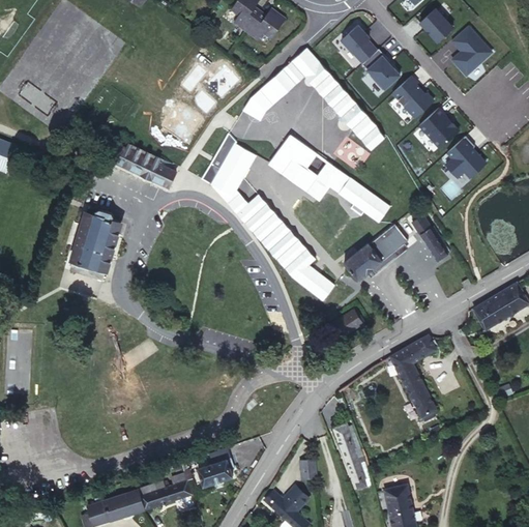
[(239,24),(251,32),(265,12),(259,7),(263,2),(260,0),(245,0),(235,15),(242,20),(239,24)]
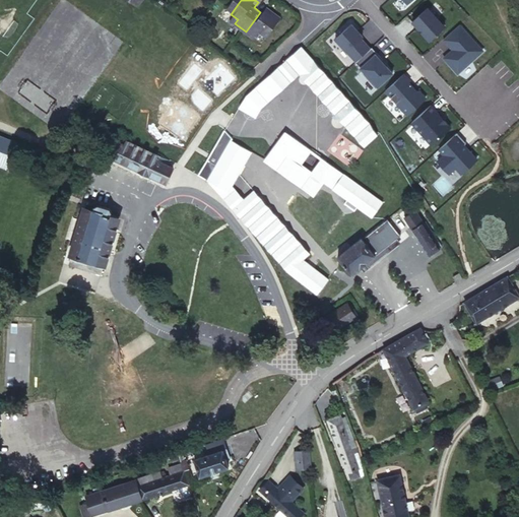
[(413,24),(431,44),(446,29),(429,10),(413,24)]
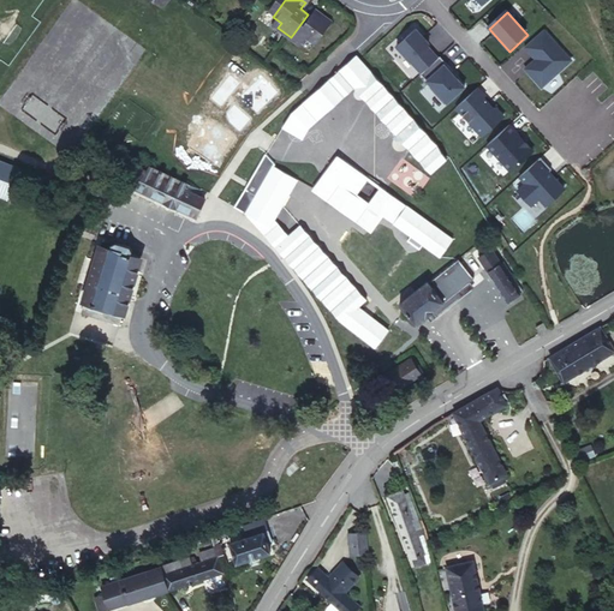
[(308,15),(291,37),(308,51),(313,43),(321,49),(337,27),(323,16),(319,23),(308,15)]
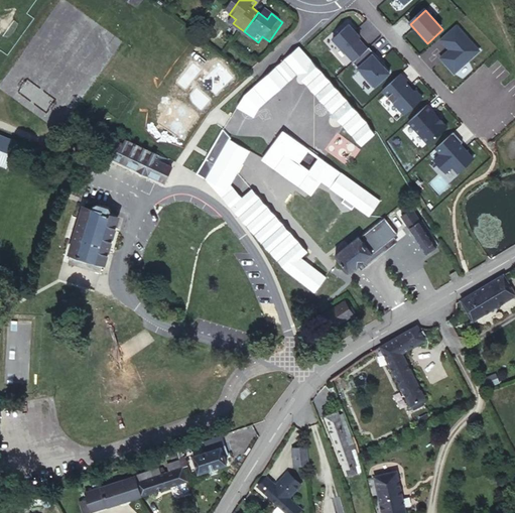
[(355,65),(369,51),(360,41),(361,39),(351,27),(335,42),(355,65)]
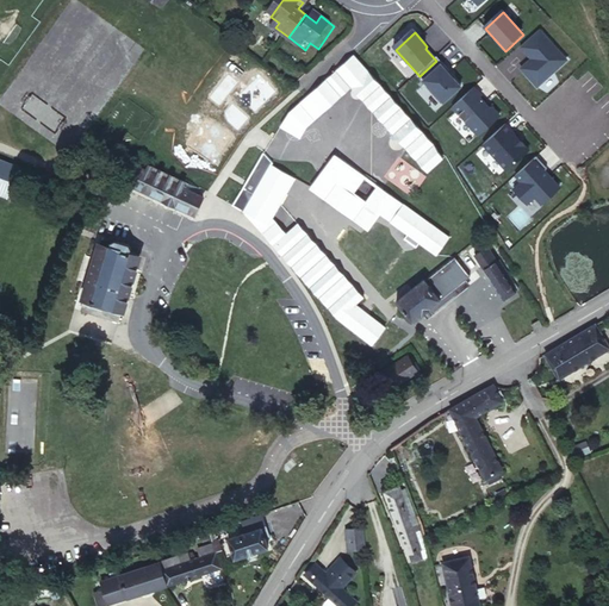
[(522,50),(533,63),(535,66),(524,75),(539,91),(569,64),(541,33),(522,50)]
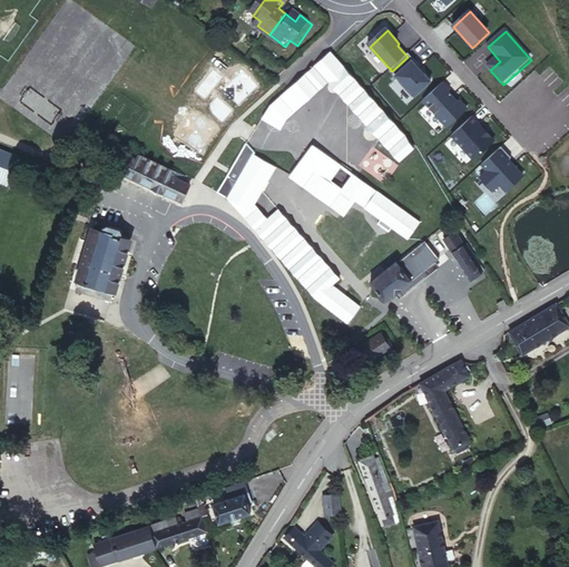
[(287,119),(345,70),(331,54),(272,104),(263,119),(280,130),(287,119)]
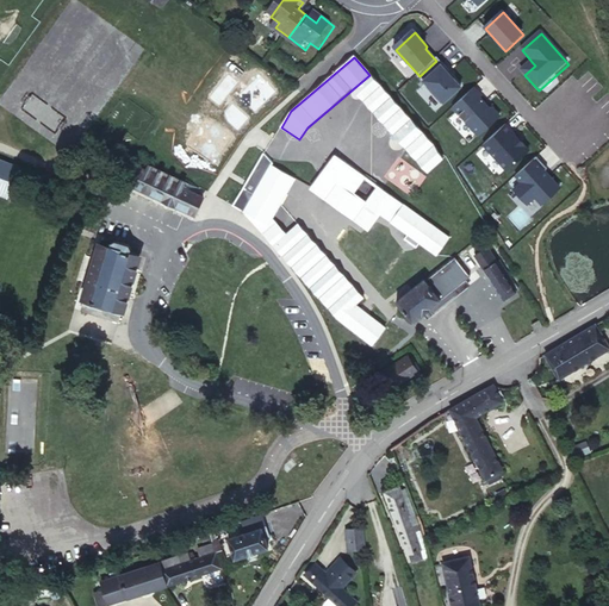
[(535,66),(533,63),(522,73),(524,75),(535,66)]
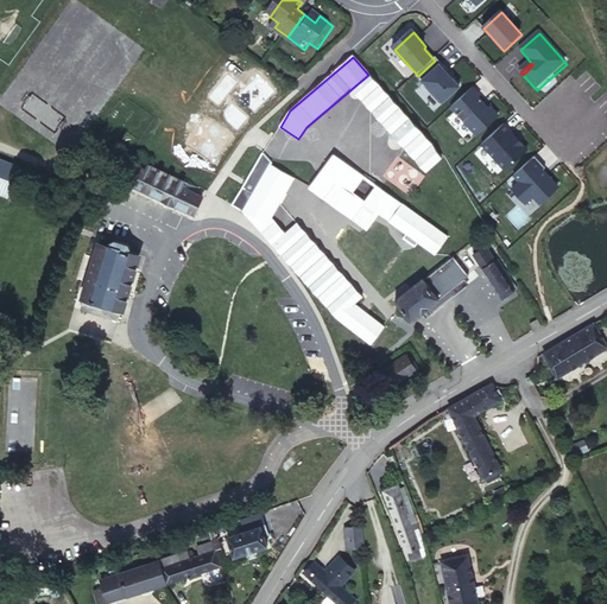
[(446,160),(368,75),(352,91),(352,101),(361,101),(393,135),(387,145),(392,156),(403,151),(427,177),(446,160)]
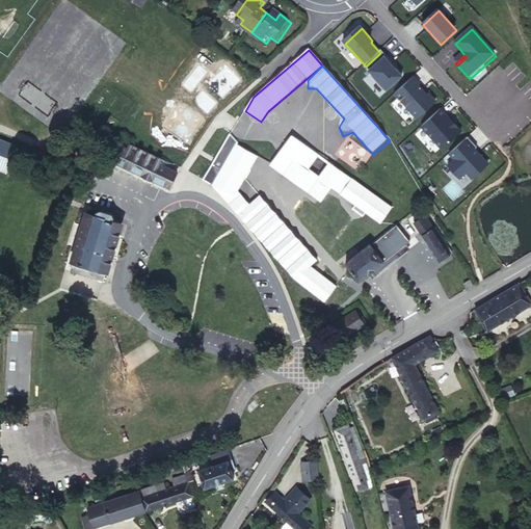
[(421,86),(415,80),(396,97),(418,122),(436,104),(430,97),(428,98),(419,87),(421,86)]
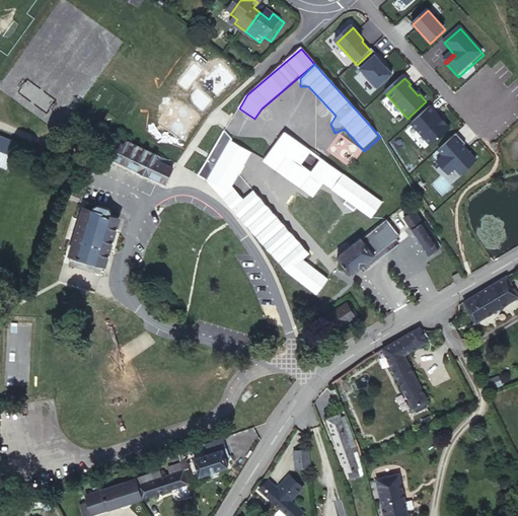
[(442,121),(431,108),(413,126),(432,148),(451,131),(445,124),(444,125),(442,122),(442,121)]
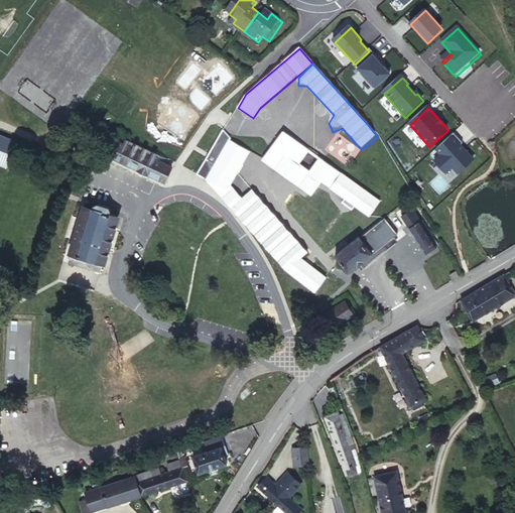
[(382,202),(283,127),(259,158),(310,198),(322,182),(370,218),(382,202)]
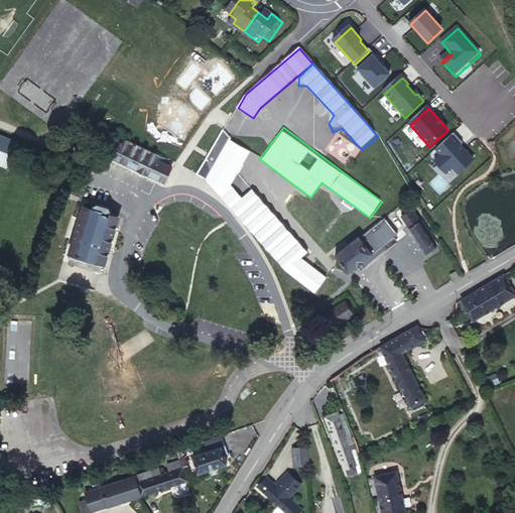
[(229,140),(223,132),(192,182),(222,197),(230,184),(250,151),(229,140)]
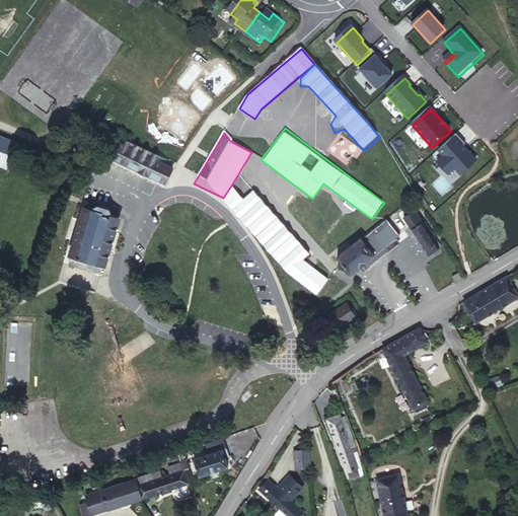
[(458,136),(440,152),(444,156),(438,162),(449,175),(455,169),(461,175),(476,161),(467,150),(466,151),(463,147),(466,145),(458,136)]
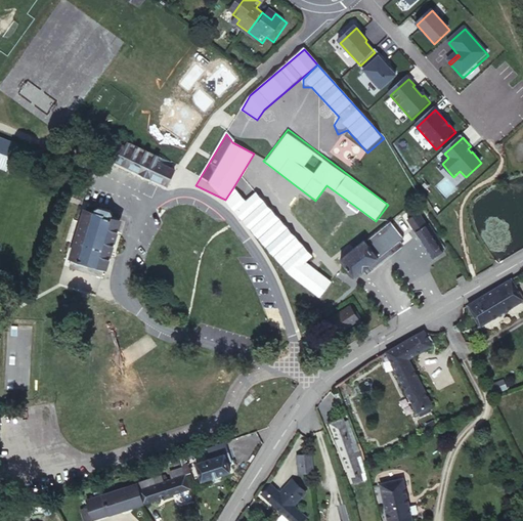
[(18,152),(0,144),(0,174),(8,178),(18,152)]
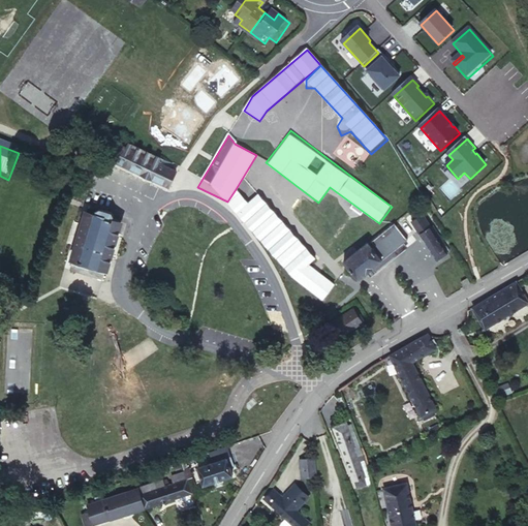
[(171,194),(178,178),(118,151),(113,162),(117,163),(115,168),(171,194)]
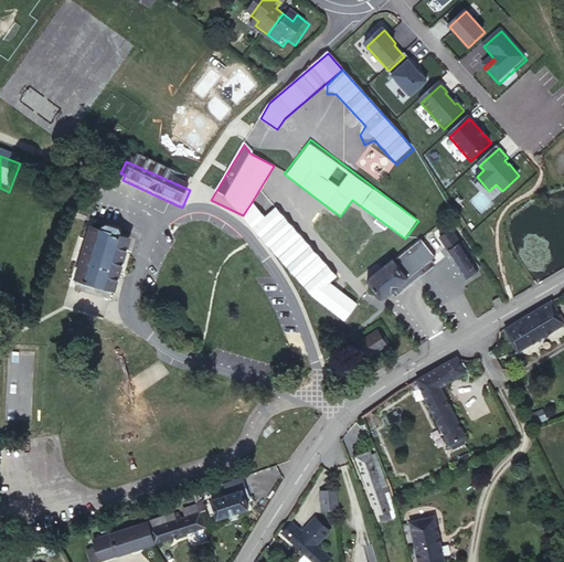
[(268,220),(252,202),(243,215),(257,231),(268,220)]
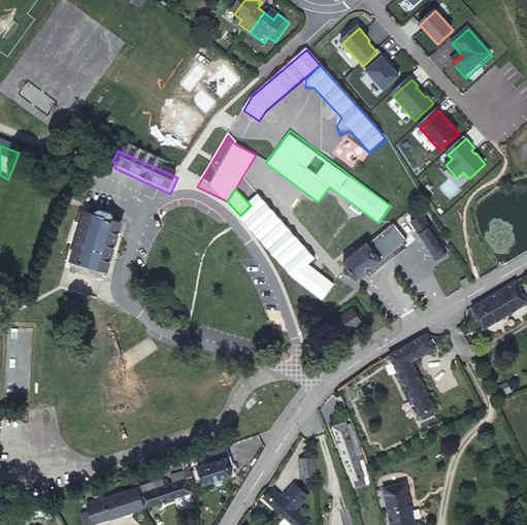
[(318,260),(257,199),(251,205),(240,216),(292,280),(322,300),(333,286),(313,265),(318,260)]
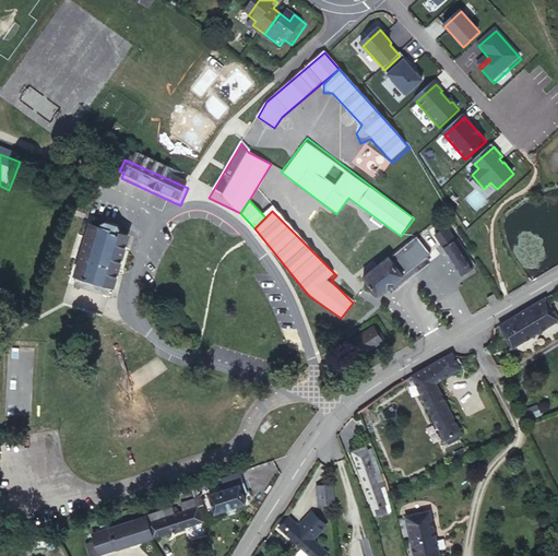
[(126,234),(104,227),(102,234),(94,232),(76,294),(109,304),(111,296),(116,297),(130,244),(123,241),(126,234)]
